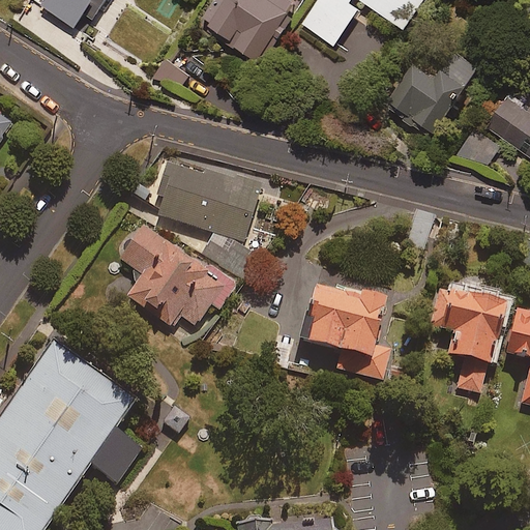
[(50,0),(46,7),(75,29),(85,15),(93,21),(107,0),(50,0)]
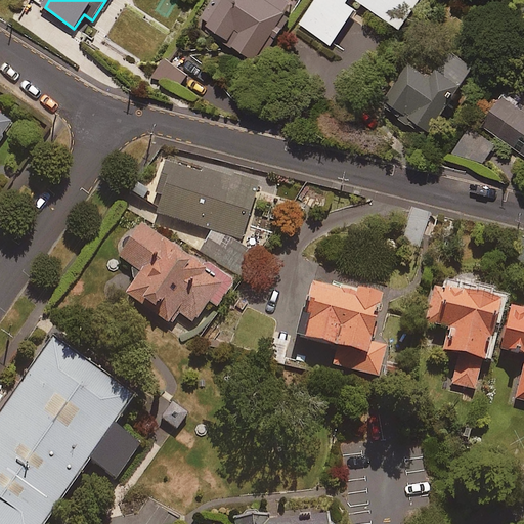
[(123,0),(100,29),(137,57),(146,46),(150,49),(185,4),(178,0),(123,0)]
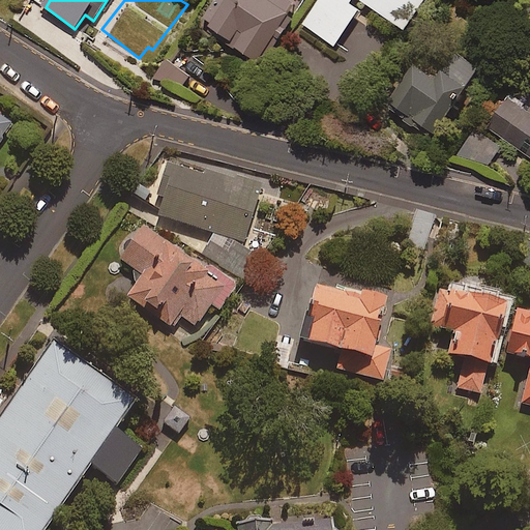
[(214,0),(202,22),(221,34),(218,38),(264,66),(300,6),(290,0),(214,0)]
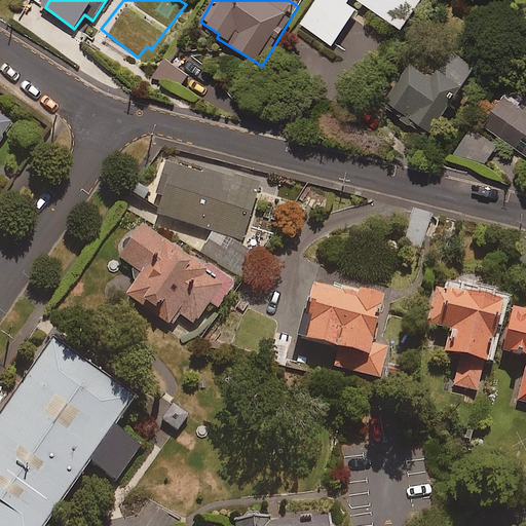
[(320,0),(302,25),(332,46),(358,10),(347,3),(349,0),(359,0),(400,30),(420,0),(320,0)]
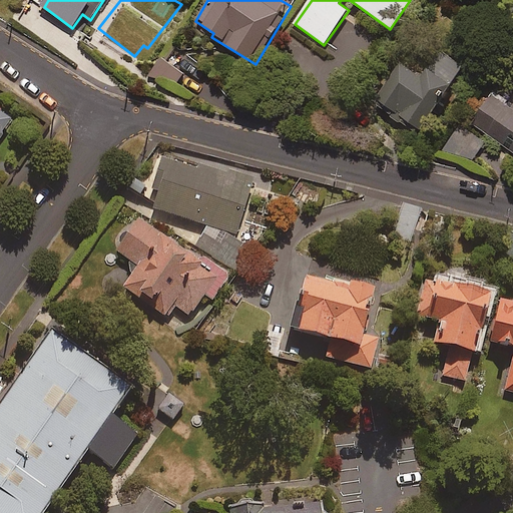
[(463,66),(442,52),(426,77),(404,62),(375,106),(419,134),(463,66)]
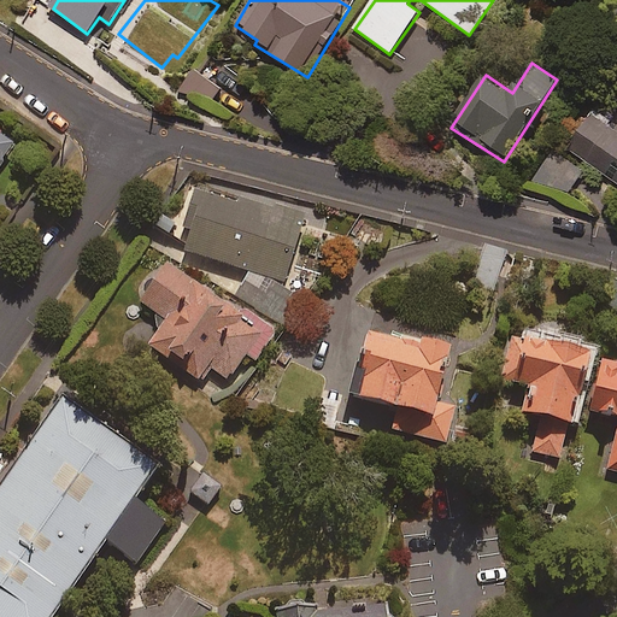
[(616,128),(595,113),(570,150),(616,182),(616,128)]
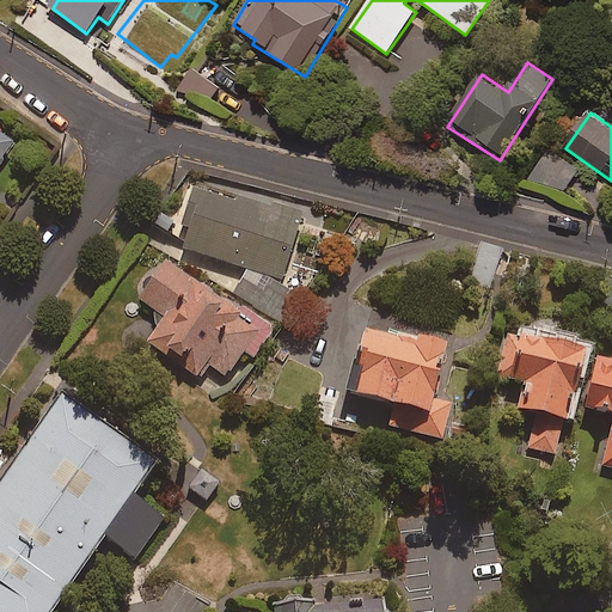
[(0,164),(13,146),(0,136),(0,164)]
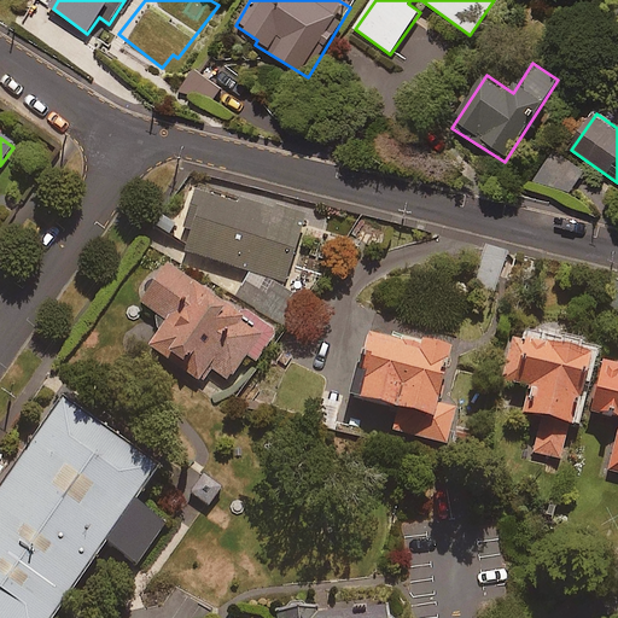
[(584,172),(554,152),(541,173),(571,192),(584,172)]
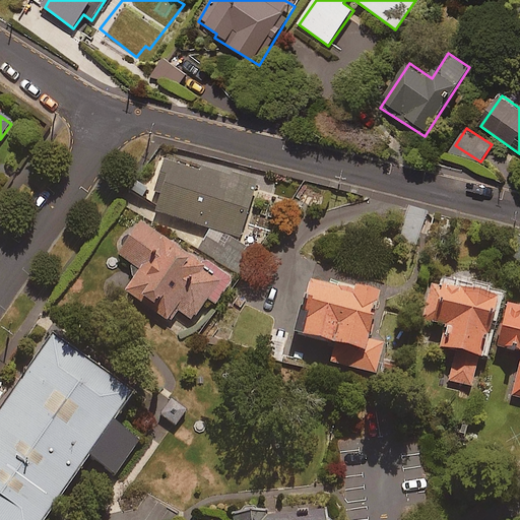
[(206,228),(199,252),(239,275),(248,247),(239,245),(257,186),(201,169),(200,175),(164,164),(154,194),(159,196),(154,212),(206,228)]
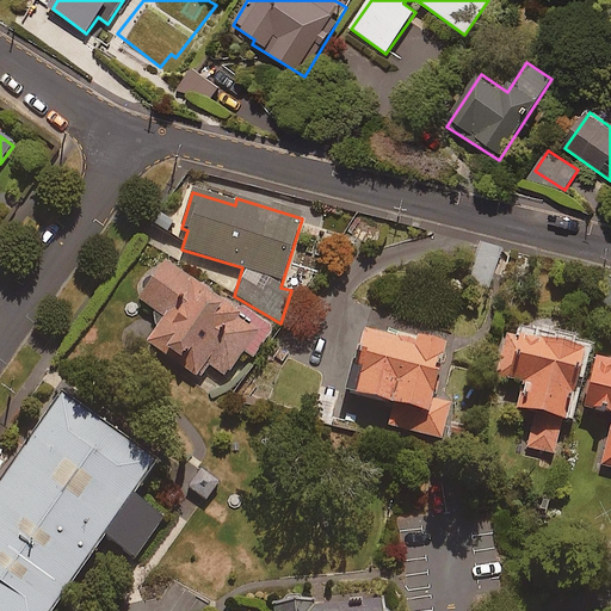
[(270,334),(162,264),(139,301),(164,319),(147,345),(198,380),(207,365),(226,378),(242,353),(253,360),(270,334)]
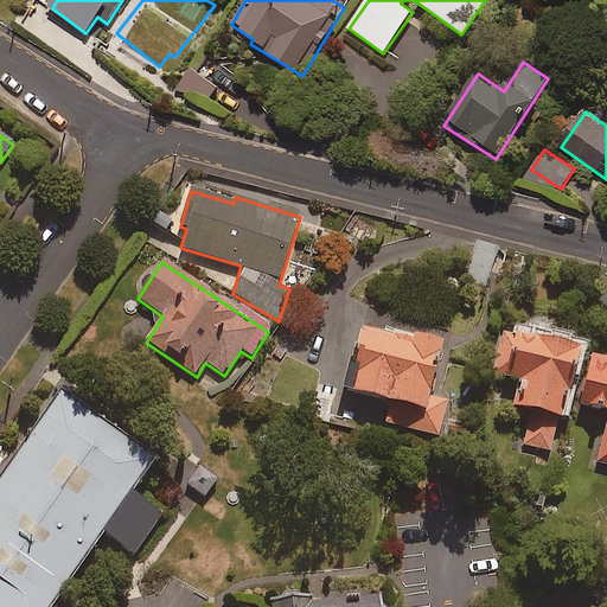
[(440,346),(364,331),(351,396),(389,404),(385,426),(439,436),(447,402),(429,398),(440,346)]
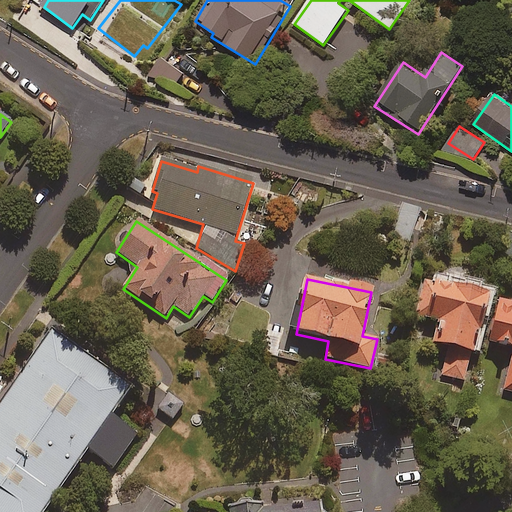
[(488,296),(422,280),(413,317),(438,324),(433,345),(447,349),(440,376),(466,382),(488,296)]
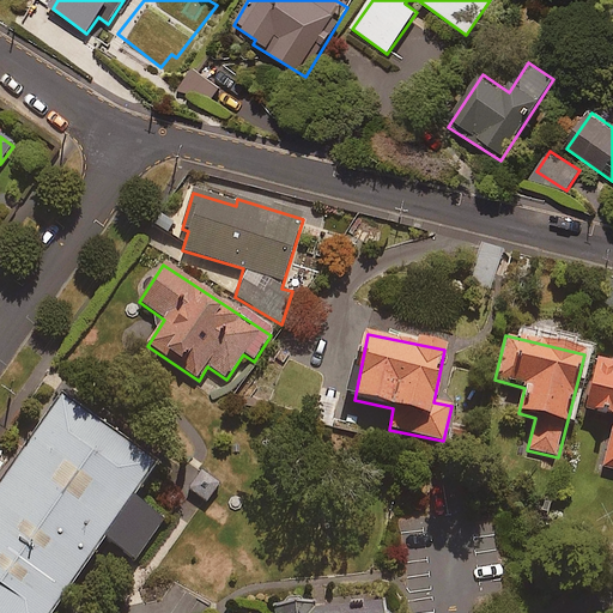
[(612,363),(594,358),(578,416),(595,419),(593,428),(612,432),(612,444),(606,469),(612,471),(612,363)]
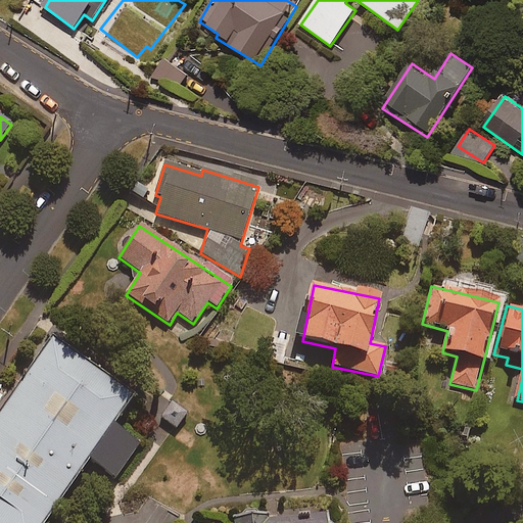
[(32,522),(128,387),(48,331),(0,397),(0,511),(16,522),(32,522)]
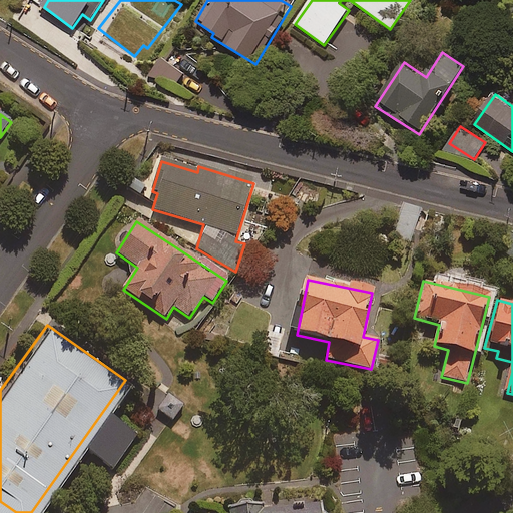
[(183,407),(168,396),(157,410),(172,421),(183,407)]
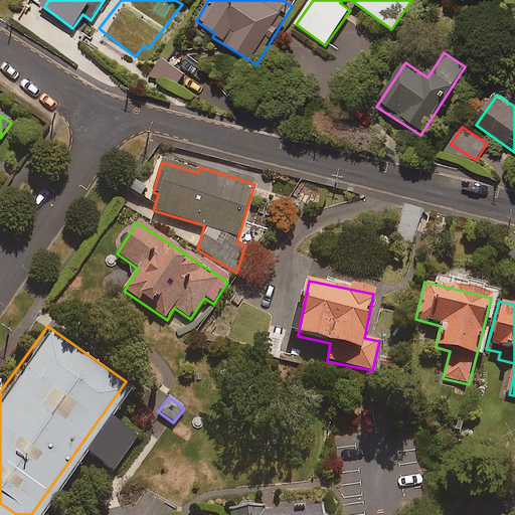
[(144,433),(111,408),(89,441),(122,464),(144,433)]
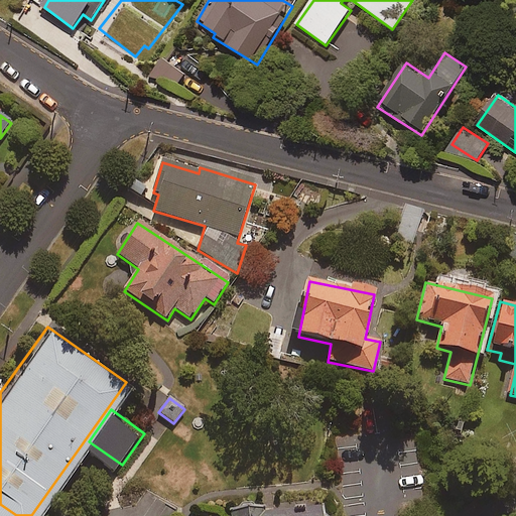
[(327,515),(327,507),(254,513),(253,498),(207,501),(208,515),(327,515)]
